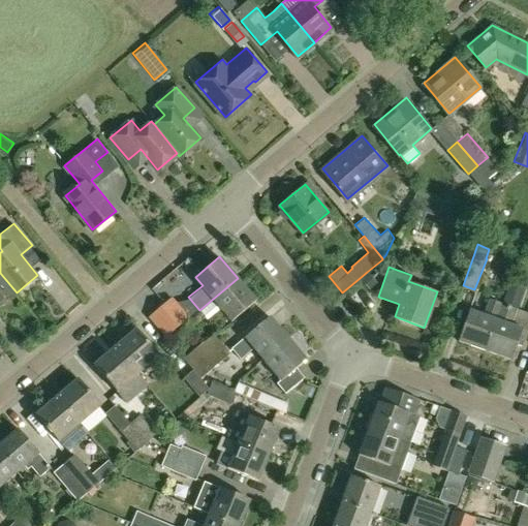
[(367,272),(360,278),(366,285),(373,279),(367,272)]
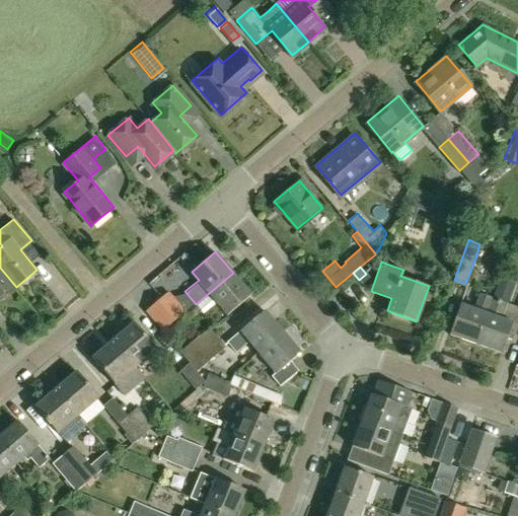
[(15,288),(16,287),(0,268),(0,295),(13,285),(15,288)]
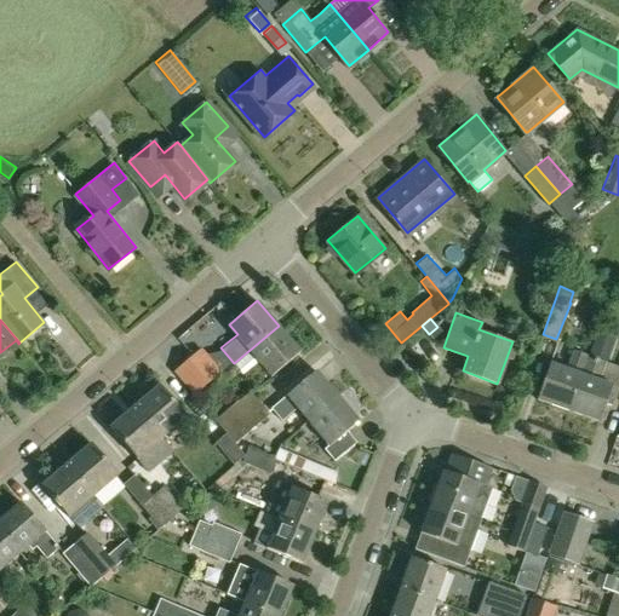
[(299,350),(279,326),(234,363),(244,373),(254,387),(271,374),(299,350)]
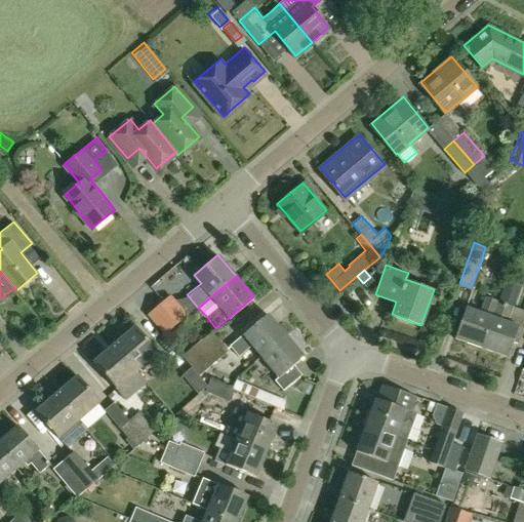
[(505,279),(496,299),(497,299),(481,346),(507,355),(512,340),(516,343),(522,327),(507,321),(512,305),(514,306),(520,285),(505,279)]
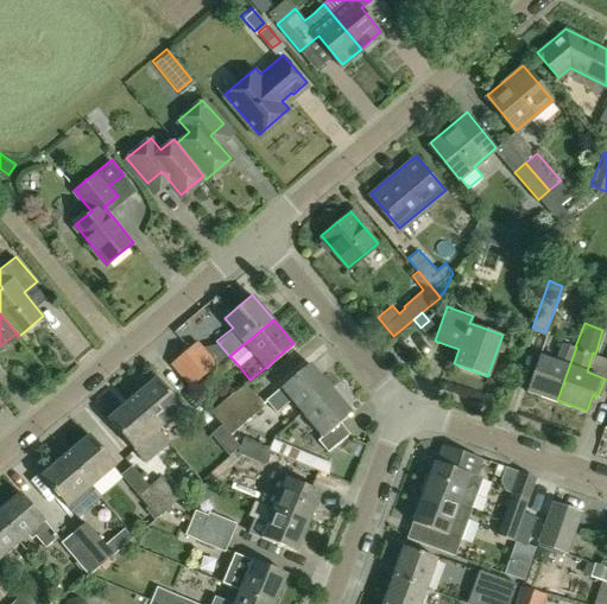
[(170,361),(189,385),(213,366),(193,342),(170,361)]
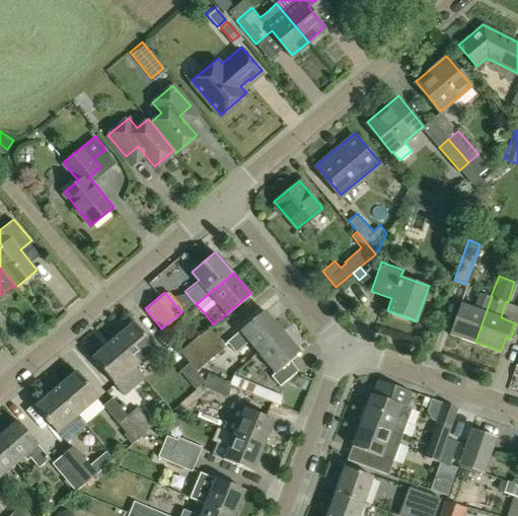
[(449,333),(475,342),(492,296),(491,296),(479,292),(474,308),(459,303),(449,333)]
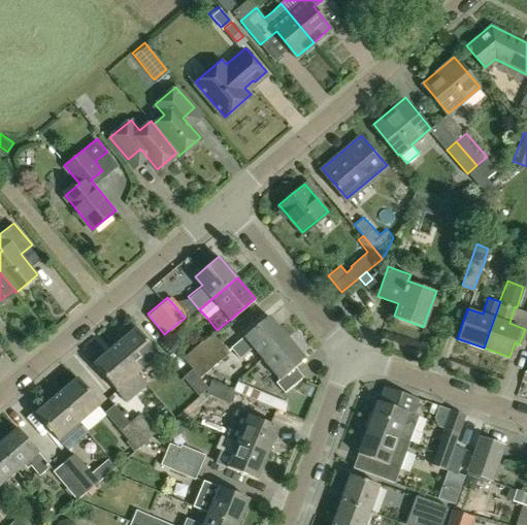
[(263,357),(288,336),(269,315),(244,335),(230,347),(239,358),(254,346),(263,357)]
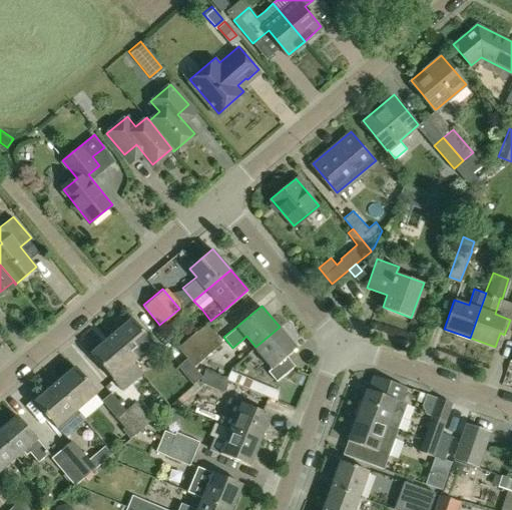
[(132,318),(111,335),(133,361),(139,368),(148,361),(142,354),(154,344),(152,342),(155,340),(155,337),(149,330),(146,330),(143,332),(132,318)]
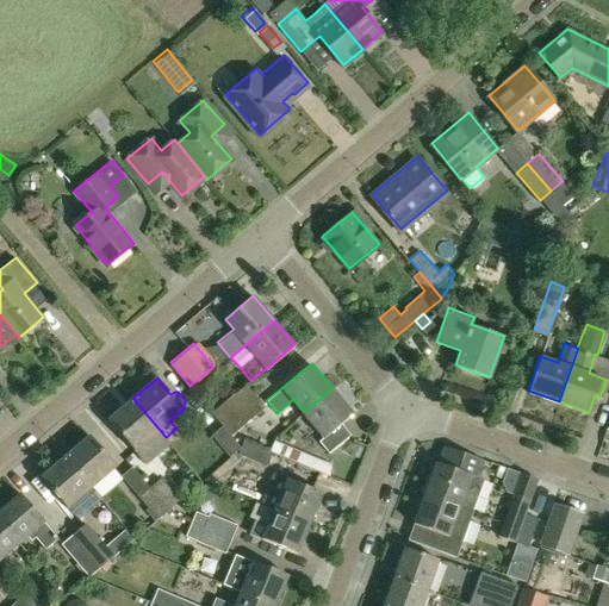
[(222,423),(255,394),(247,383),(212,411),(222,423)]
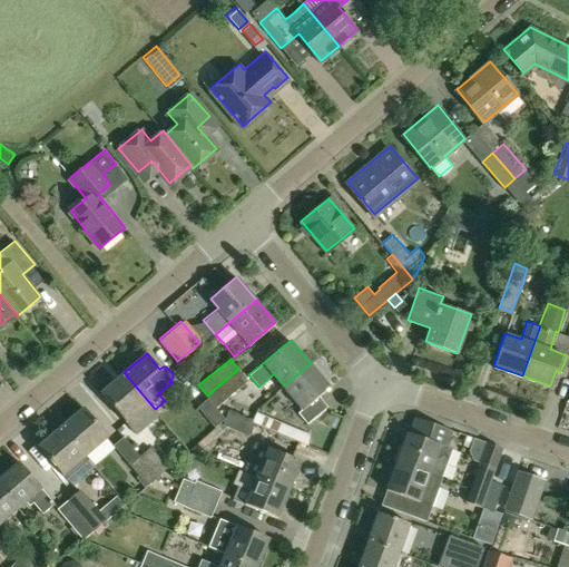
[(330,385),(311,363),(284,385),(303,408),(298,411),(307,422),(329,404),(320,394),(330,385)]
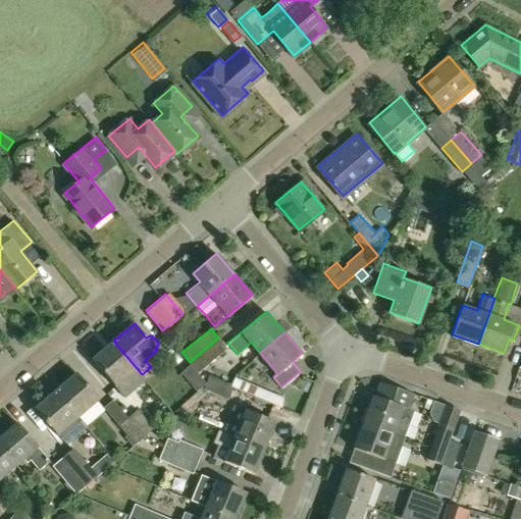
[(218,338),(190,362),(198,372),(226,348),(218,338)]
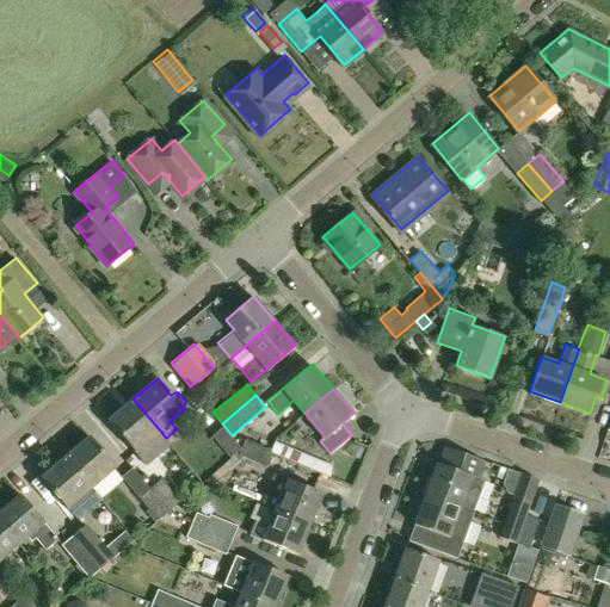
[(159,429),(133,398),(109,420),(135,451),(159,429)]
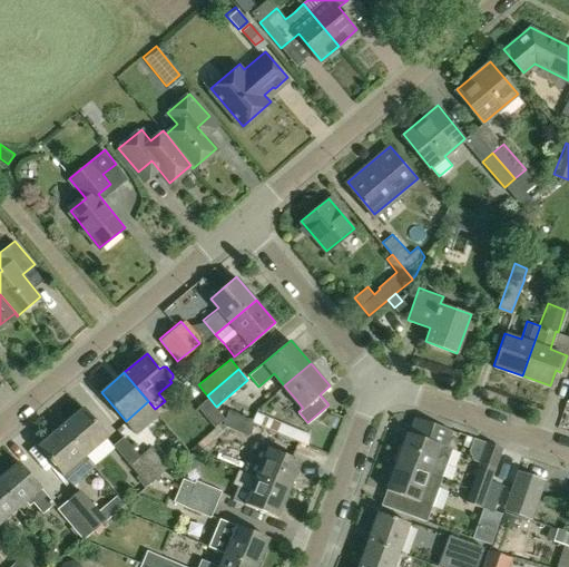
[(221,423),(225,418),(207,397),(197,406),(216,427),(221,423)]
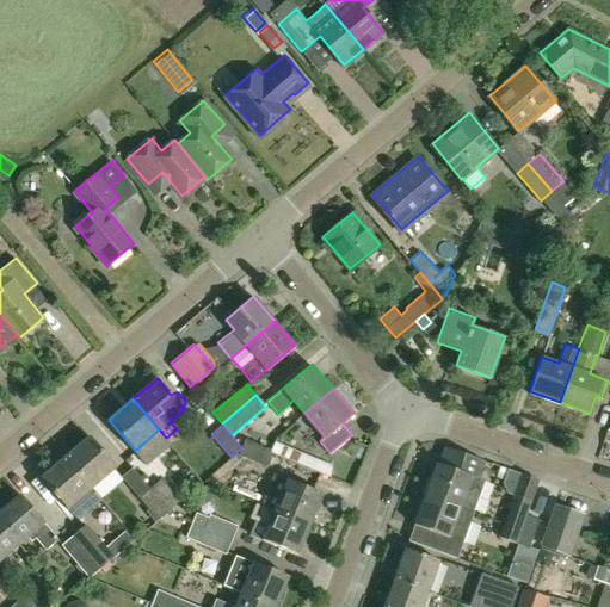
[(90,435),(65,457),(92,488),(116,468),(90,435)]
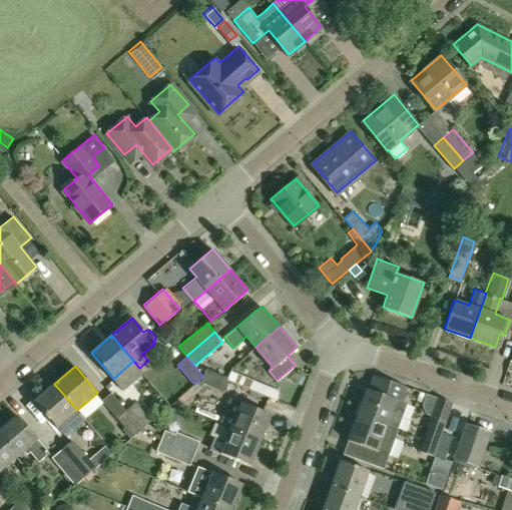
[(231,366),(226,378),(229,379),(228,380),(250,388),(256,376),(231,366)]
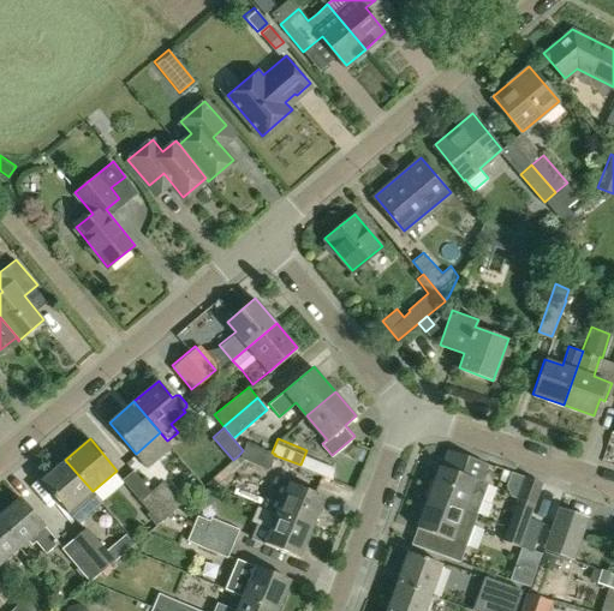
[(275,454),(272,453),(246,442),(243,450),(238,456),(268,468),(274,455),(275,454)]
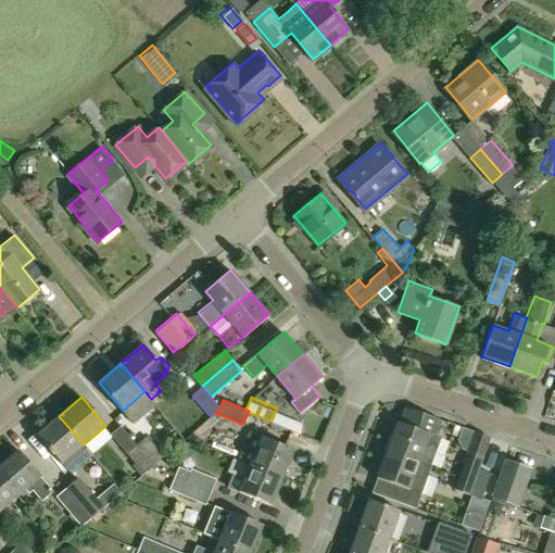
[(534,419),(545,431),(554,422),(554,414),(547,406),(534,419)]
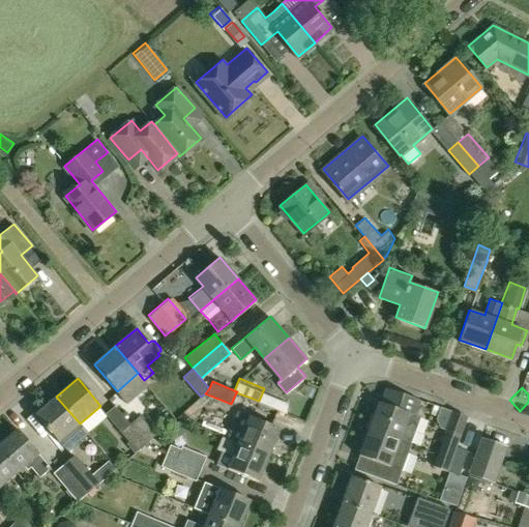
[(380,401),(370,429),(400,440),(410,444),(420,416),(415,414),(420,401),(387,388),(382,402),(380,401)]
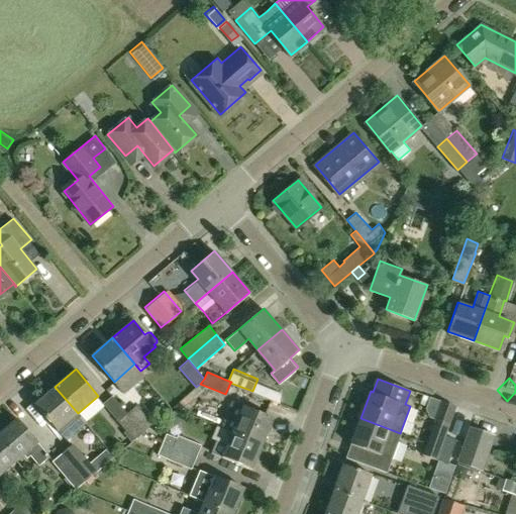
[(263,384),(259,393),(286,405),(290,396),(263,384)]
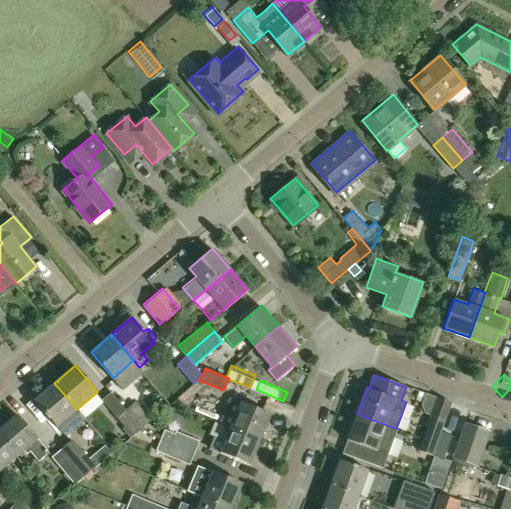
[(84,418),(77,409),(54,383),(34,400),(56,427),(65,434),(84,418)]
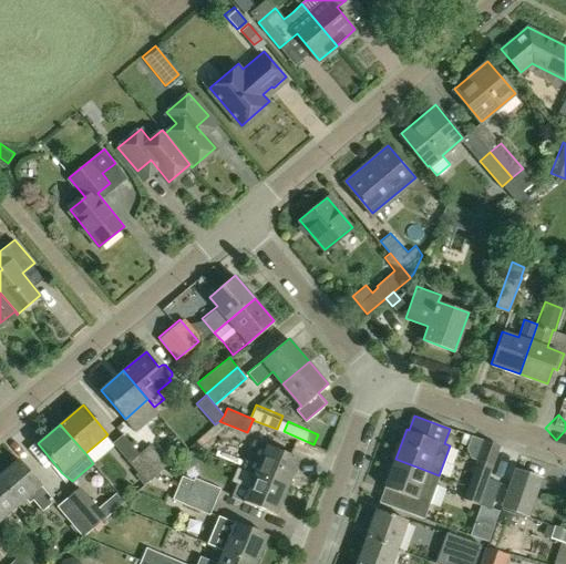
[(477,459),(463,498),(479,503),(487,477),(500,444),(484,439),(471,434),(466,448),(470,457),(477,459)]
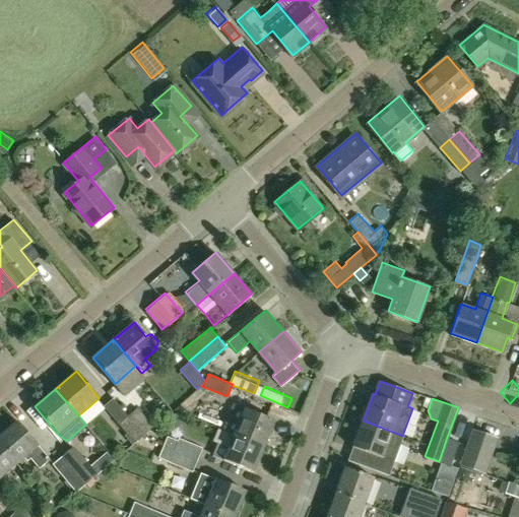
[(234,407),(224,429),(264,445),(275,419),(239,404),(234,407)]
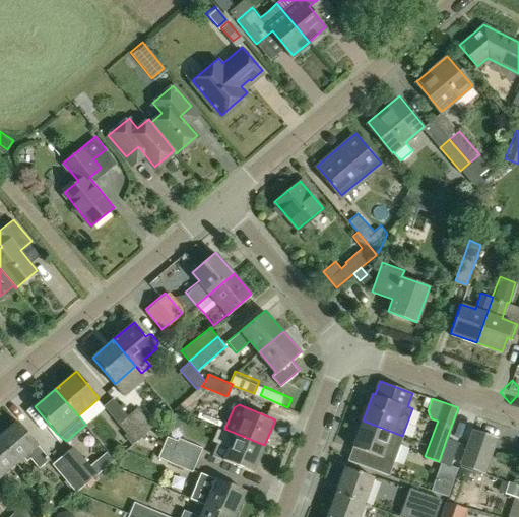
[(137,407),(128,414),(144,434),(153,427),(137,407)]
